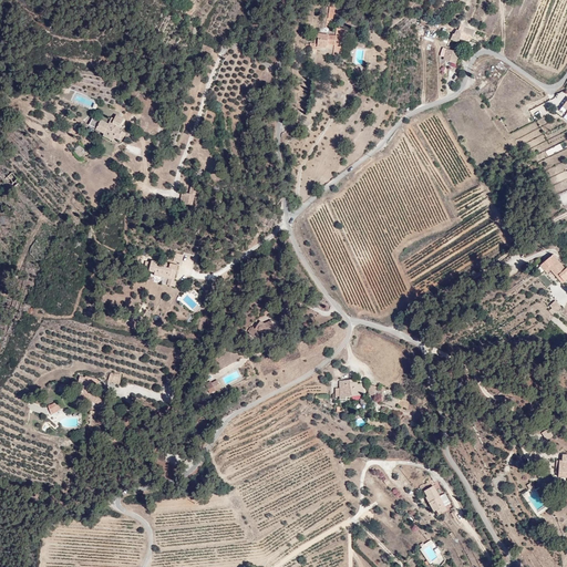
[(336,9),(329,8),(329,10),(328,20),(327,20),(326,28),(329,28),(330,21),(330,20),(332,21),(333,16),(334,16),(336,9)]
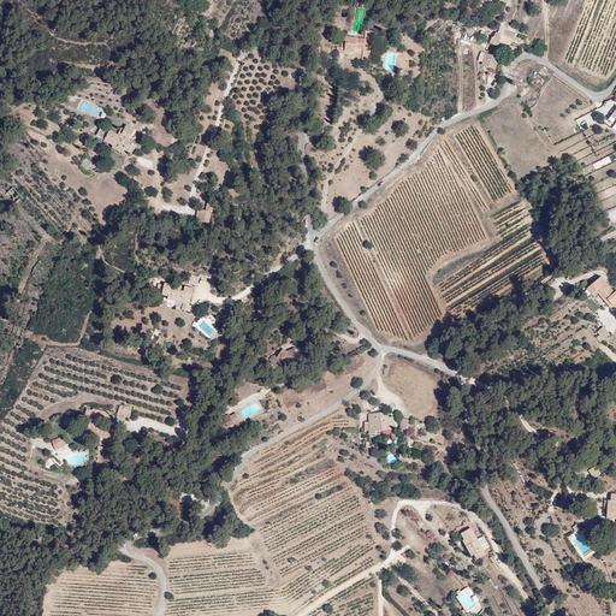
[(362,48),(363,39),(357,37),(359,31),(353,30),(351,36),(342,35),(341,47),(339,46),(338,54),(344,54),(344,52),(355,53),(356,47),(362,48)]
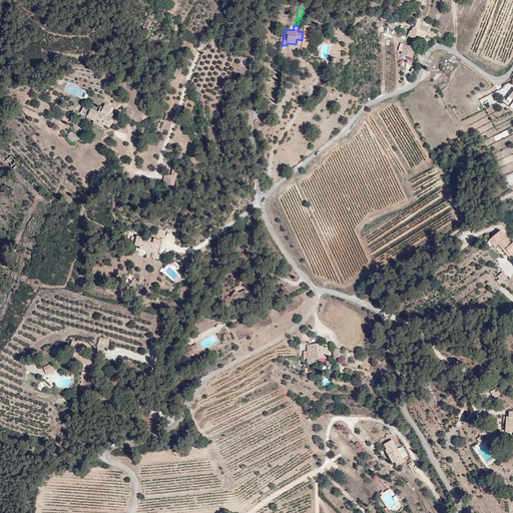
[(311,42),(313,28),(304,26),(301,49),(309,50),(310,42),(311,42)]
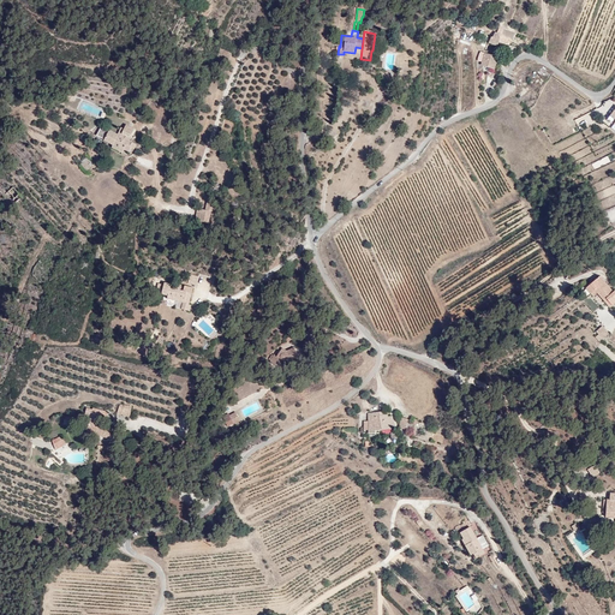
[(499,47),(502,36),(497,34),(496,34),(494,39),(491,39),(489,45),(499,48),(499,47)]
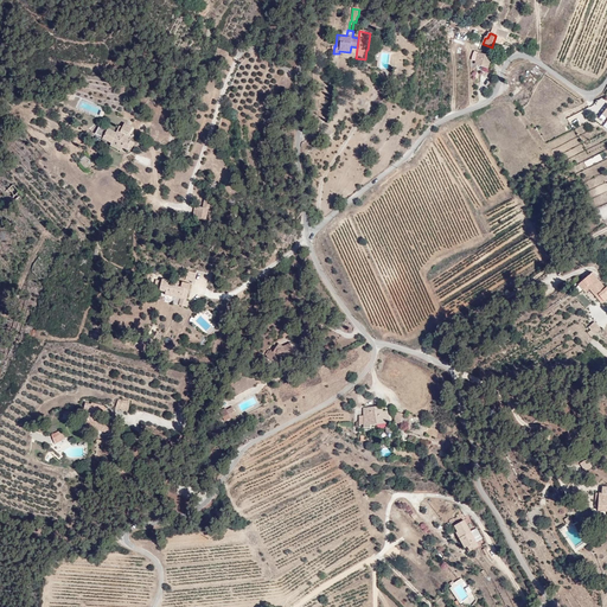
[(504,46),(506,40),(503,38),(496,36),(492,46),(509,52),(511,49),(504,46)]
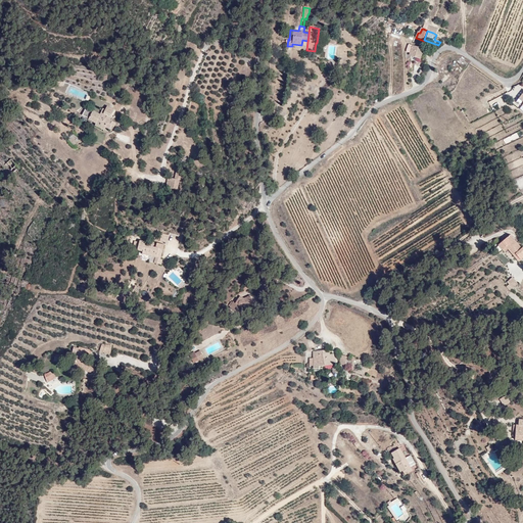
[(425,50),(414,47),(411,54),(413,58),(422,60),(425,50)]
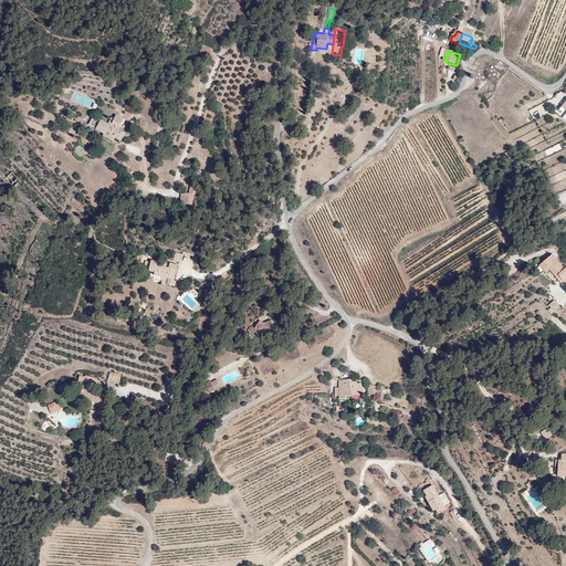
[(336,103),(341,95),(334,92),(329,98),(336,103)]
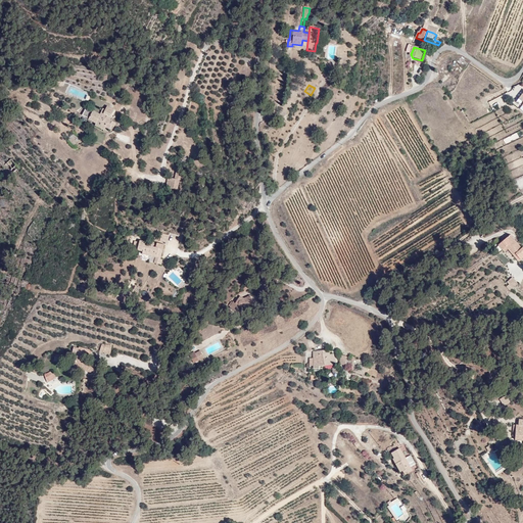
[(130,112),(109,105),(101,108),(90,120),(109,136),(130,112)]
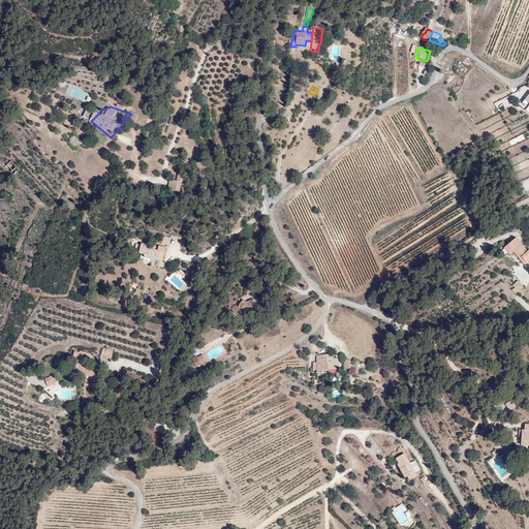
[(177,174),(177,181),(168,180),(168,190),(182,191),(183,174),(177,174)]
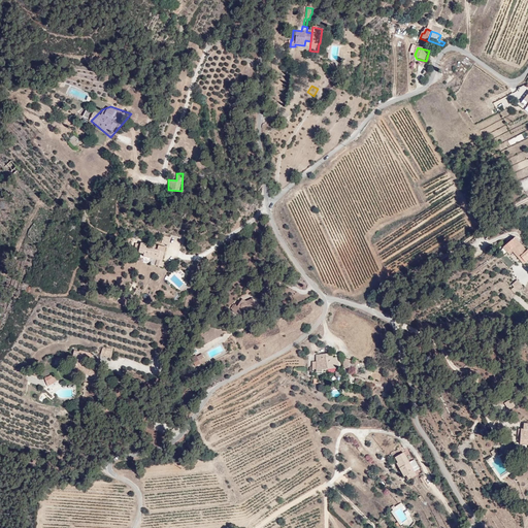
[(526,251),(514,239),(512,241),(524,254),(527,254),(527,251),(527,250),(526,251)]
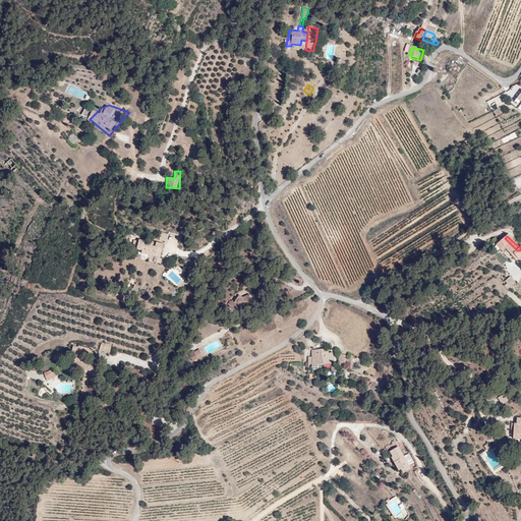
[(142,238),(140,251),(162,256),(165,245),(142,238)]
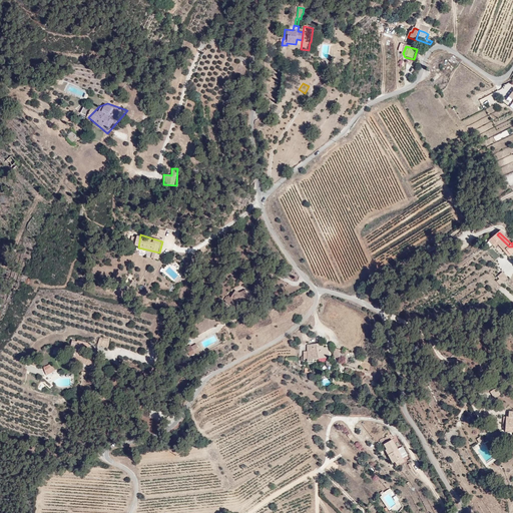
[(512,246),(509,246),(497,234),(490,241),(494,245),(497,243),(504,251),(506,249),(511,253),(512,252),(512,246)]
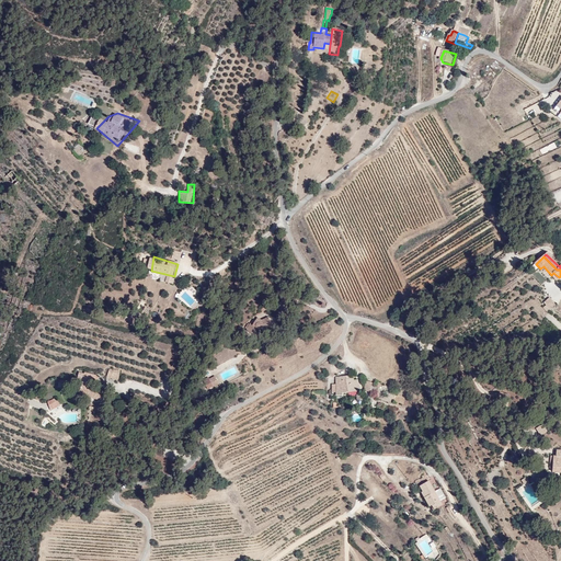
[(552,300),(547,295),(540,301),(546,307),(552,300)]
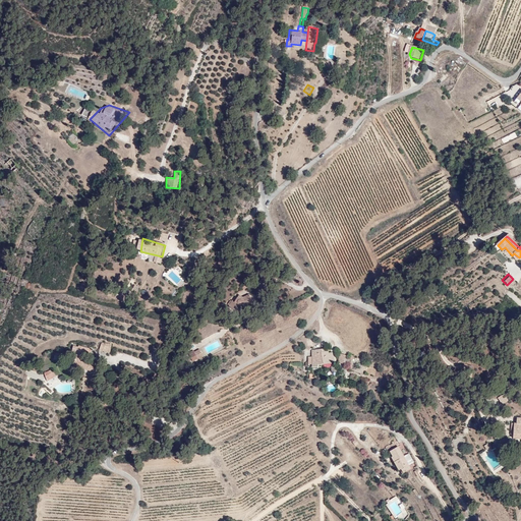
[(227,305),(243,313),(251,298),(239,293),(235,302),(230,299),(227,305)]
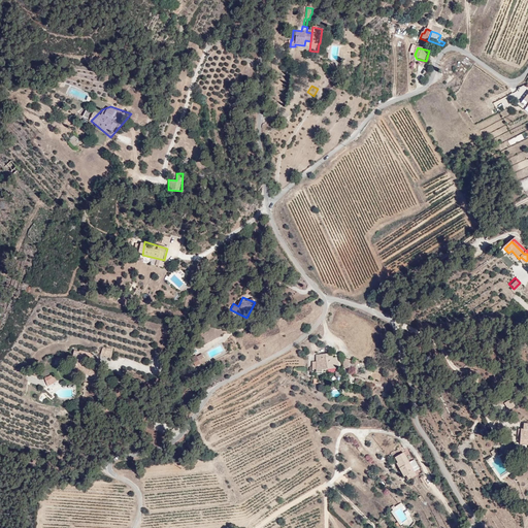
[(101,348),(101,356),(112,357),(112,348),(101,348)]
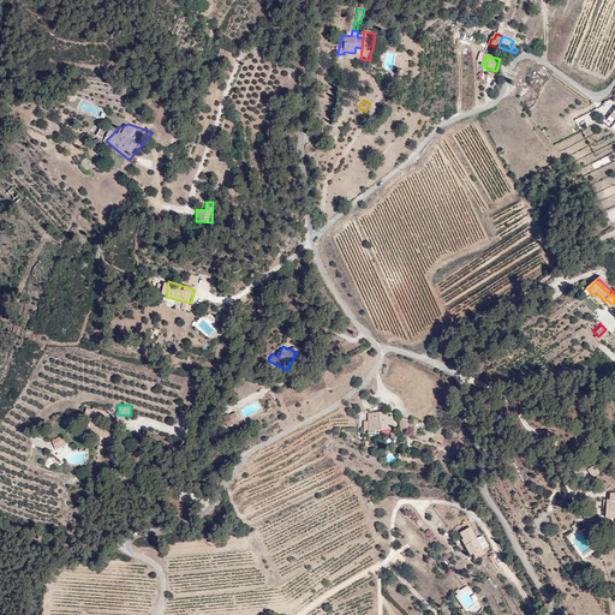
[(108,411),(87,410),(78,430),(93,443),(114,445),(121,435),(108,411)]
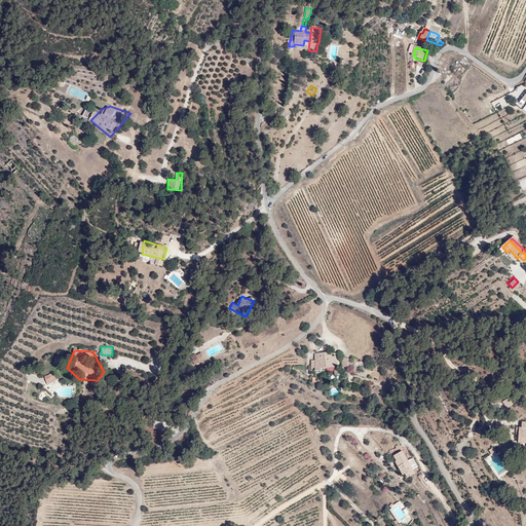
[(208,361),(200,351),(187,362),(191,369),(208,361)]
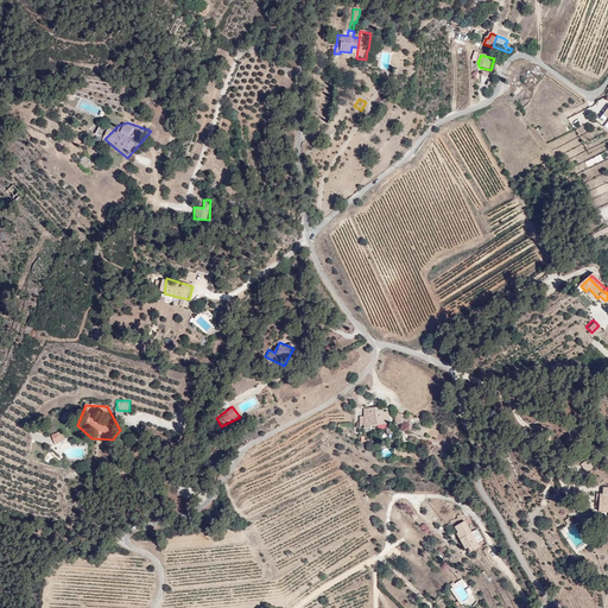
[(390,406),(365,407),(368,428),(392,422),(390,406)]
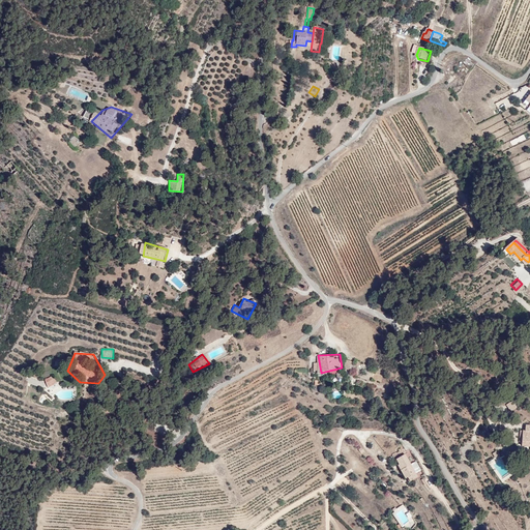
[(59,382),(54,376),(46,383),(51,387),(59,382)]
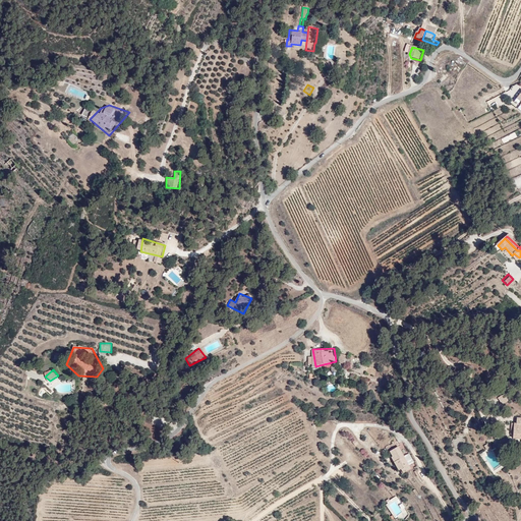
[(511,392),(505,395),(507,402),(514,400),(511,392)]
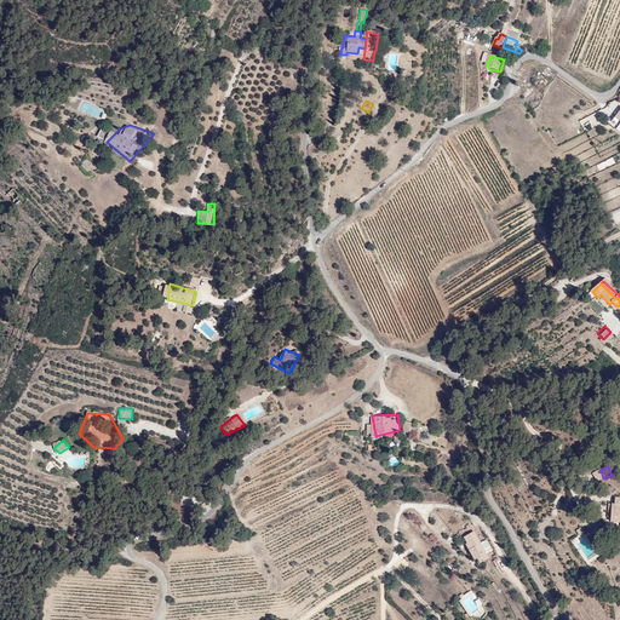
[(476,533),(476,532),(471,524),(459,532),(463,538),(474,530),(476,533)]
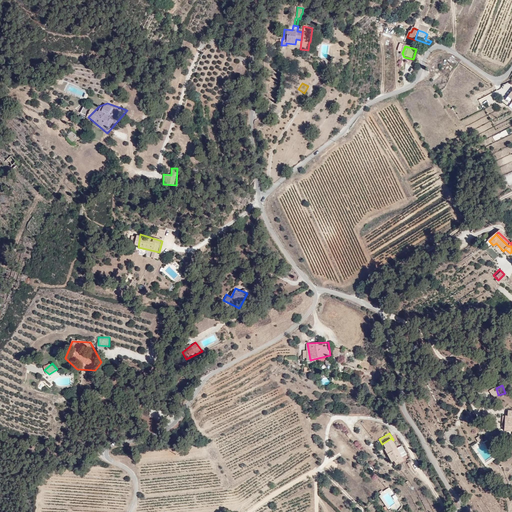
[(412,463),(399,438),(385,448),(401,468),(412,463)]
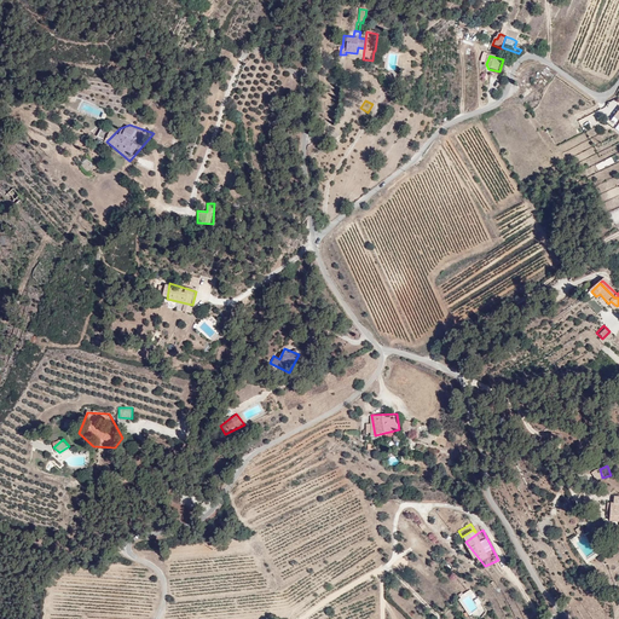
[(585,563),(597,556),(585,536),(580,539),(578,536),(571,539),(585,563)]
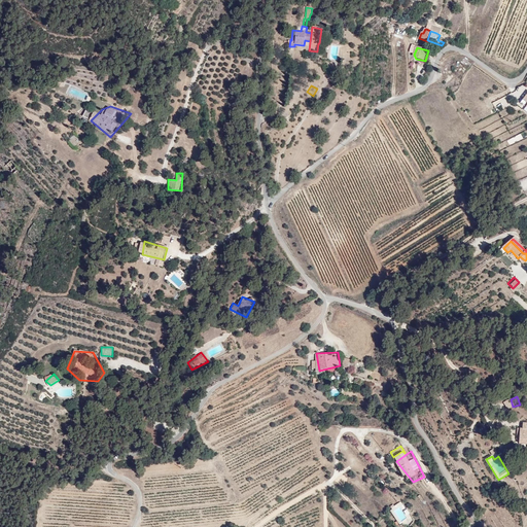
[(397,526),(412,522),(408,508),(405,510),(402,501),(391,504),(397,526)]
